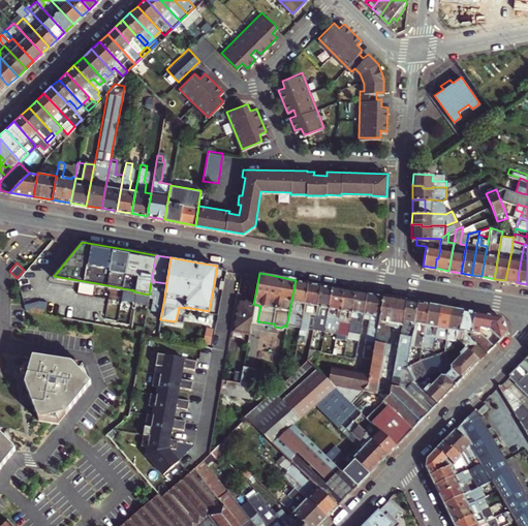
[(291,325),(300,326),(308,282),(296,280),(286,327),(291,327),(291,325)]
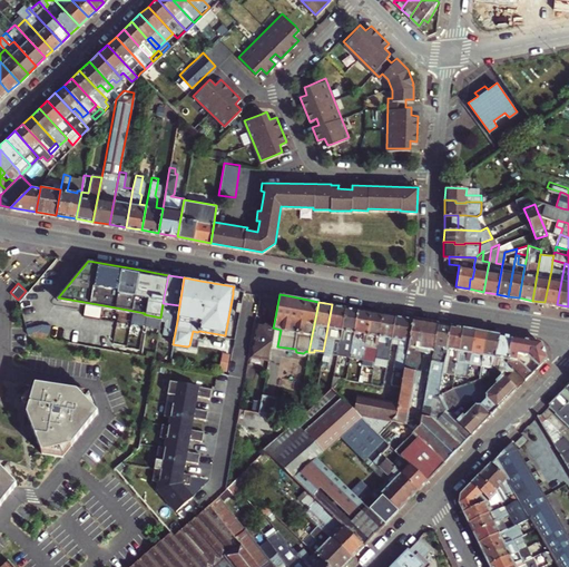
[(329,352),(337,353),(345,306),(332,304),(323,351),(323,354),(327,354),(329,352)]
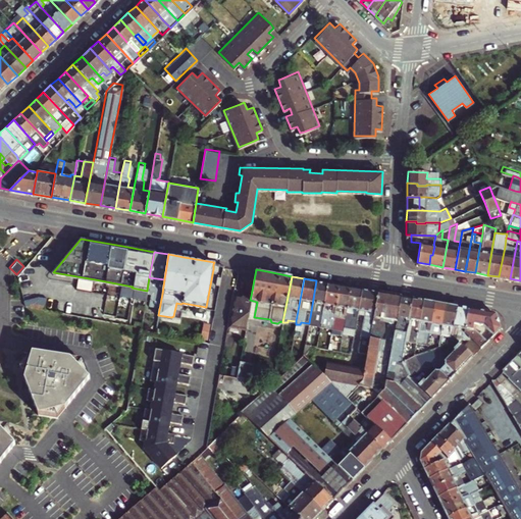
[(315,321),(320,322),(327,282),(316,280),(309,323),(314,324),(315,321)]
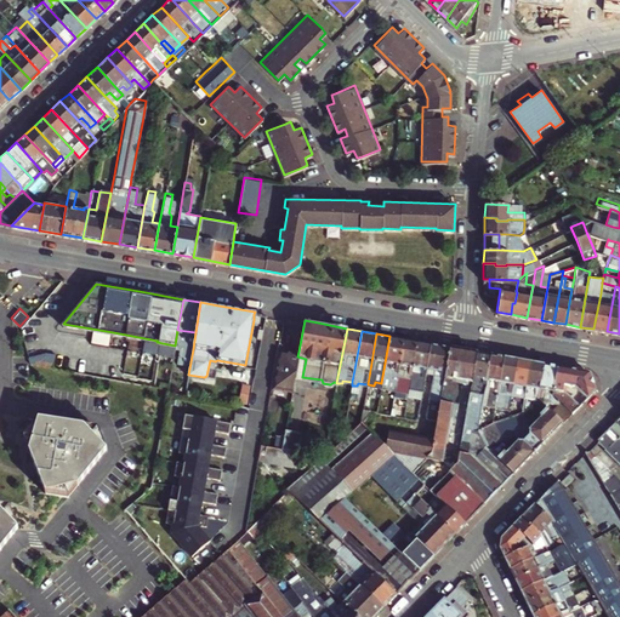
[(381,383),(394,384),(404,338),(390,336),(381,383)]
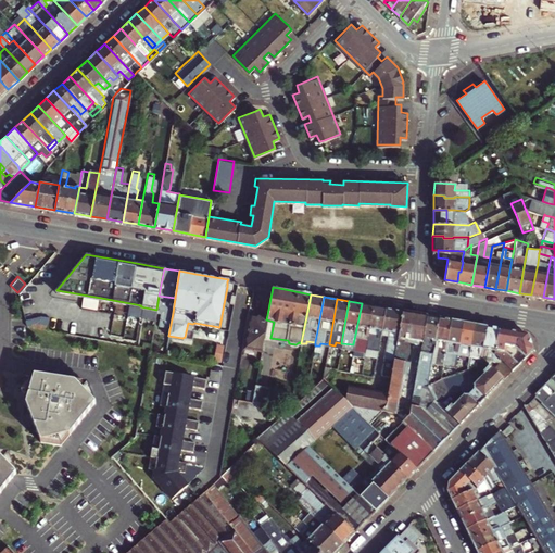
[(353,344),(366,347),(374,305),(362,303),(353,344)]
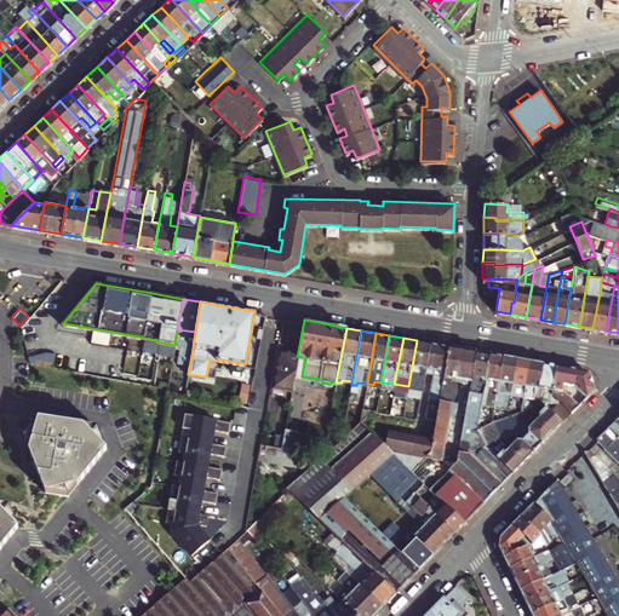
[(422,389),(425,367),(430,343),(417,340),(408,386),(422,389)]
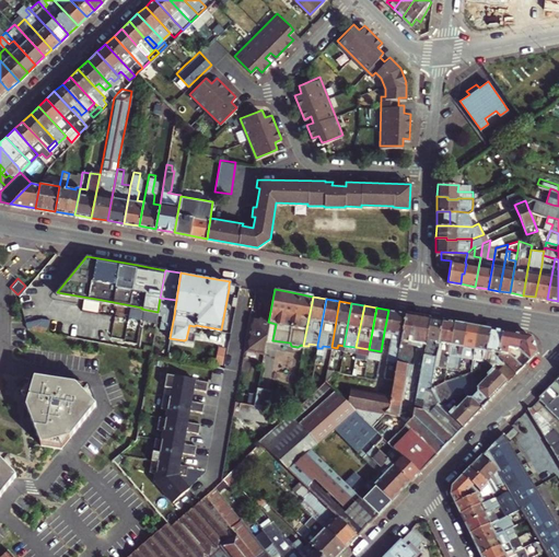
[(394,375),(406,313),(388,310),(384,332),(392,333),(386,359),(388,360),(386,374),(394,375)]
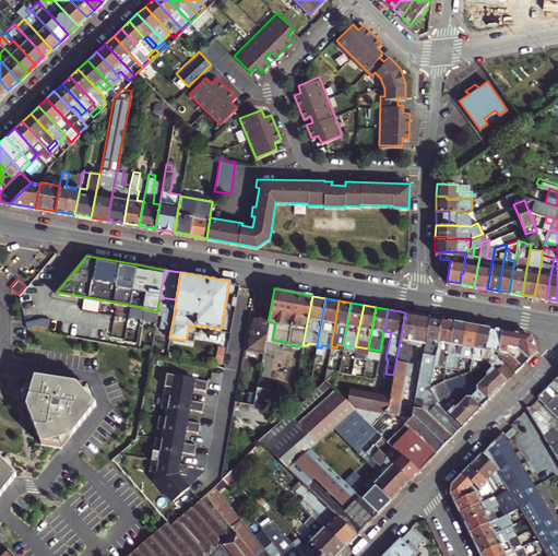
[(420,363),(429,317),(405,312),(393,375),(390,391),(388,406),(384,411),(370,424),(376,429),(390,415),(391,412),(399,413),(407,359),(420,363)]
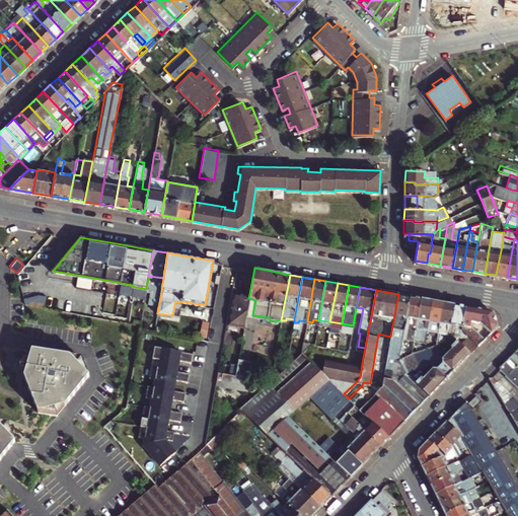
[(248,298),(249,294),(234,291),(230,311),(233,312),(231,322),(227,325),(230,325),(242,327),(243,327),(245,314),(248,298)]
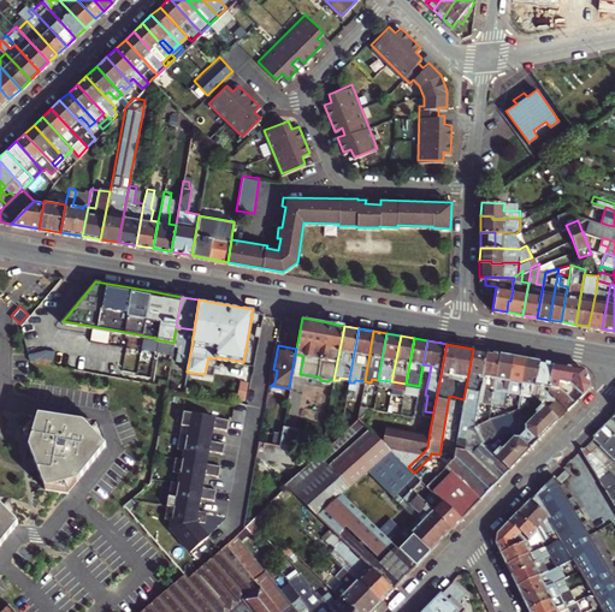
[(478,400),(486,351),(473,349),(463,399),(467,399),(478,400)]
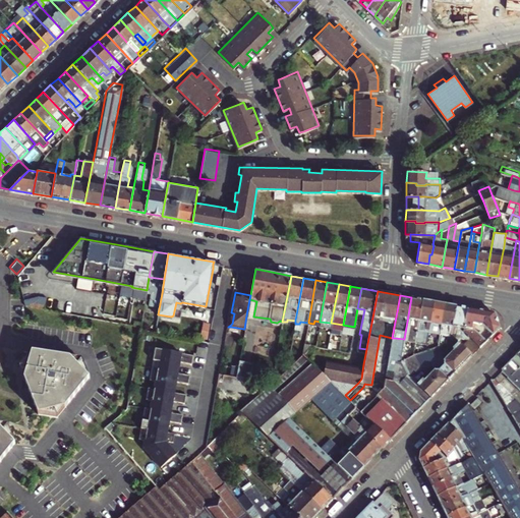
[(414,343),(415,338),(422,298),(411,297),(404,339),(409,340),(408,342),(414,343)]
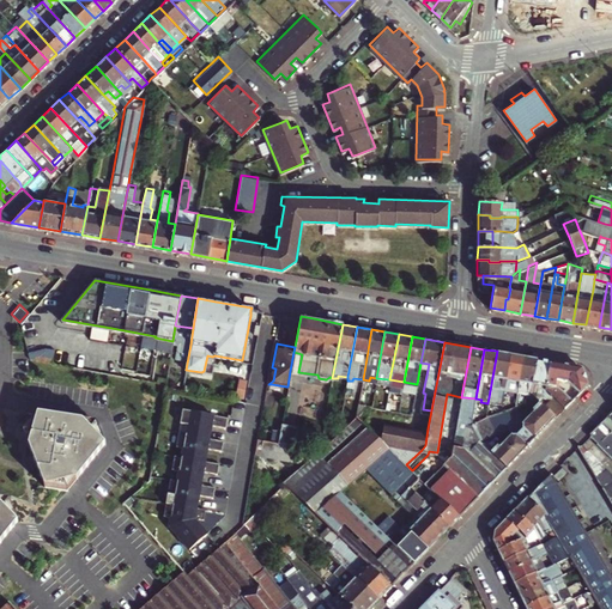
[(502,400),(504,389),(510,353),(497,351),(489,397),(502,400)]
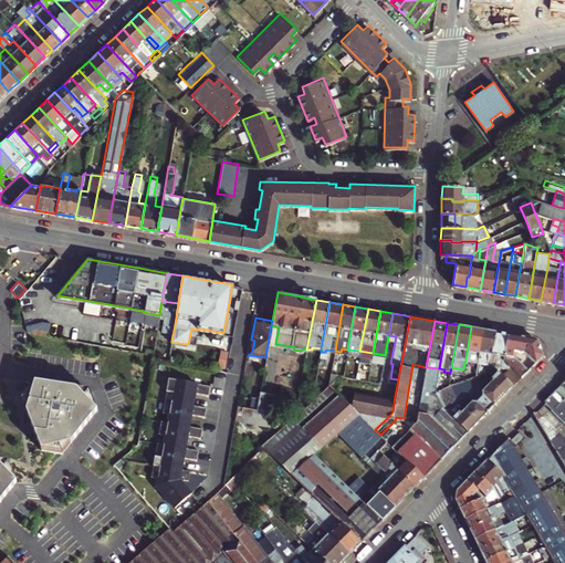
[(477,372),(477,368),(483,329),(471,326),(466,360),(472,361),(470,371),(477,372)]
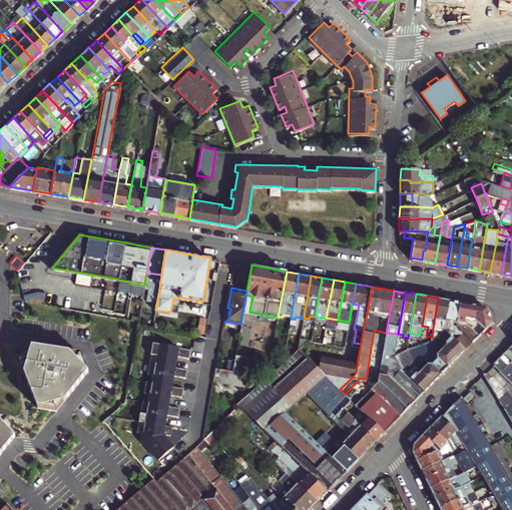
[(439,329),(444,330),(449,300),(438,298),(432,334),(437,335),(439,329)]
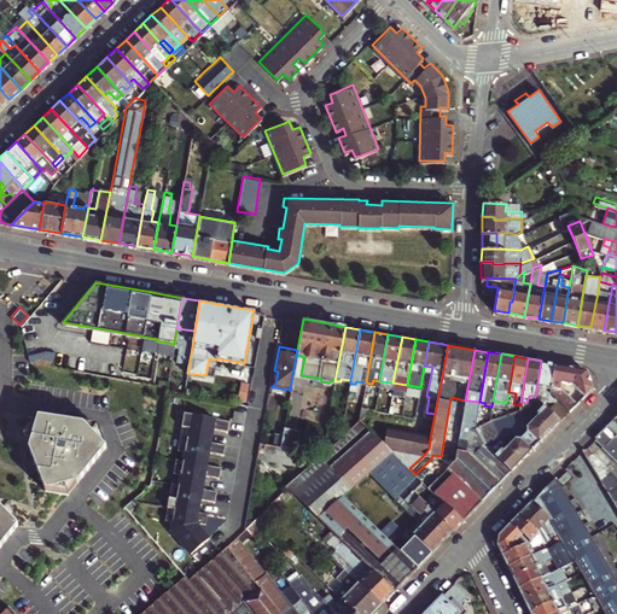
[(559,402),(560,401),(551,391),(556,363),(541,361),(535,397),(536,397),(559,402)]
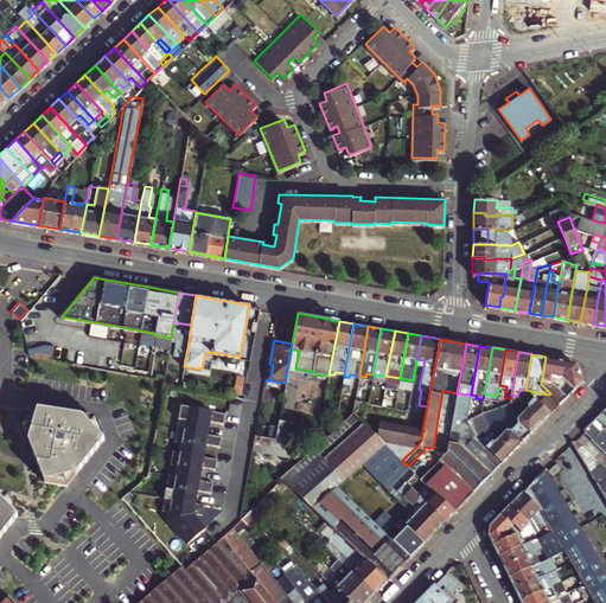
[(560,402),(567,395),(550,380),(549,380),(550,374),(561,376),(572,377),(573,382),(581,379),(575,363),(546,357),(541,384),(550,393),(560,402)]
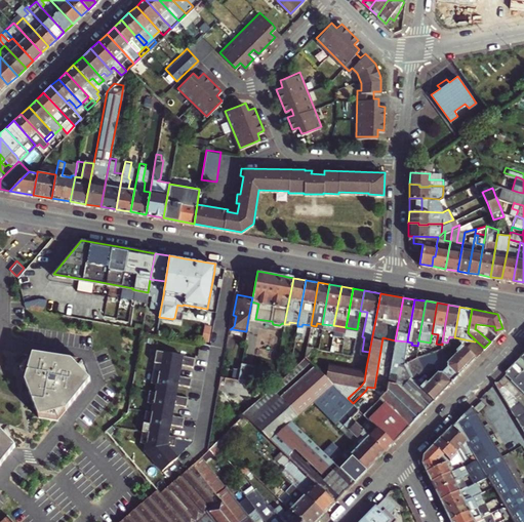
[(434,399),(429,395),(419,387),(410,377),(403,362),(407,343),(407,342),(398,340),(395,340),(388,382),(396,383),(401,386),(425,408),(434,399)]
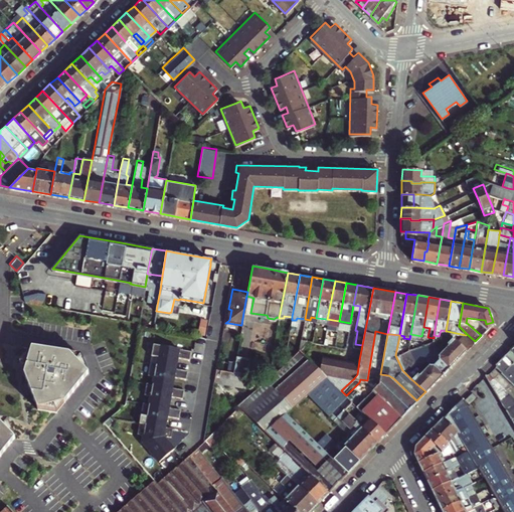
[(467,349),(475,341),(467,334),(459,342),(467,349)]
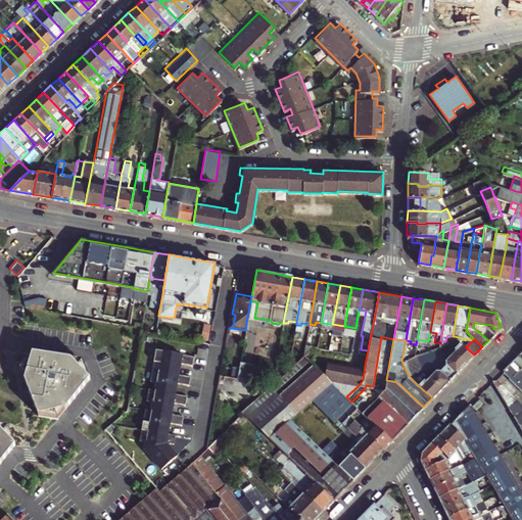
[(427,393),(432,397),(474,355),(466,347),(460,342),(455,347),(456,349),(445,360),(437,369),(435,367),(418,385),(427,393)]
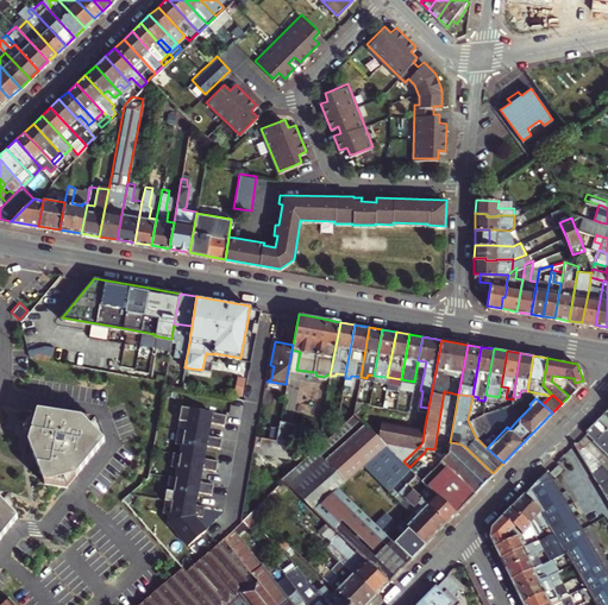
[(356,401),(353,414),(364,402),(356,401)]
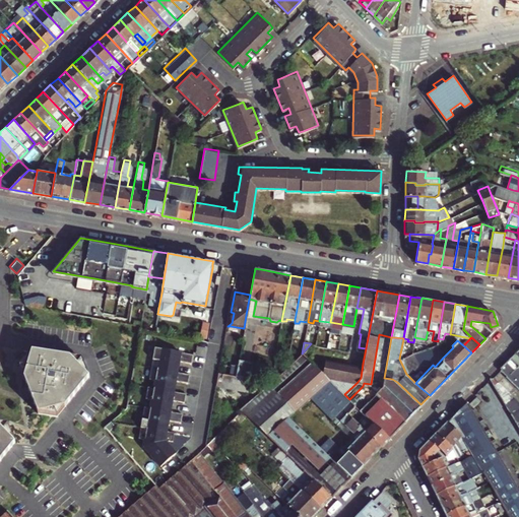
[(435,367),(443,358),(437,343),(399,359),(406,374),(431,363),(433,365),(435,367)]
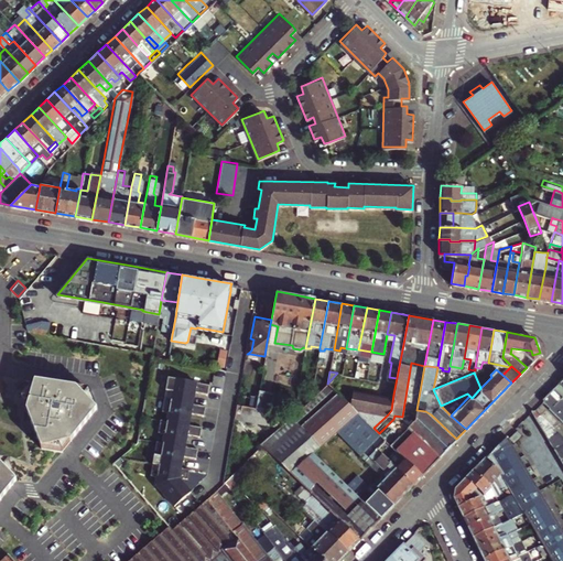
[(208,383),(168,375),(163,397),(192,401),(194,390),(207,392),(208,383)]
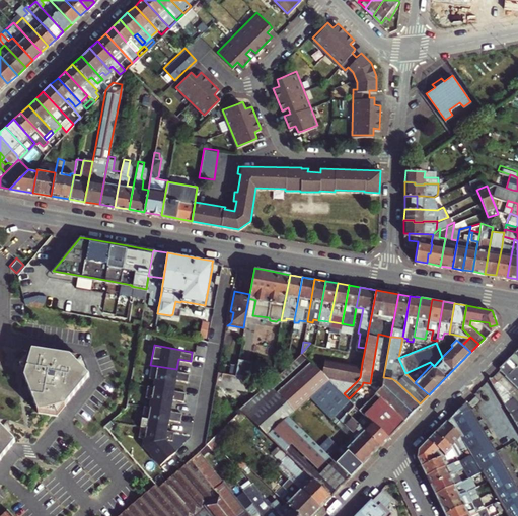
[(30,348),(18,363),(37,411),(56,413),(87,373),(80,356),(30,348)]
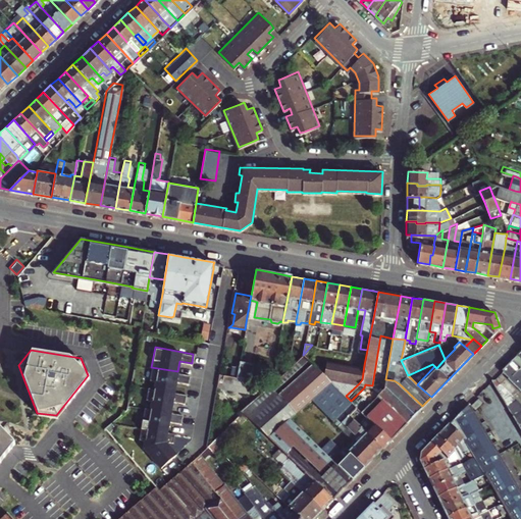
[(332,498),(357,473),(364,466),(350,452),(349,451),(345,447),(343,445),(341,448),(337,450),(330,458),(310,438),(289,418),(310,399),(329,380),(323,375),(303,355),(287,369),(271,382),(249,379),(235,376),(230,375),(227,388),(258,394),(241,412),(282,451),(332,498)]
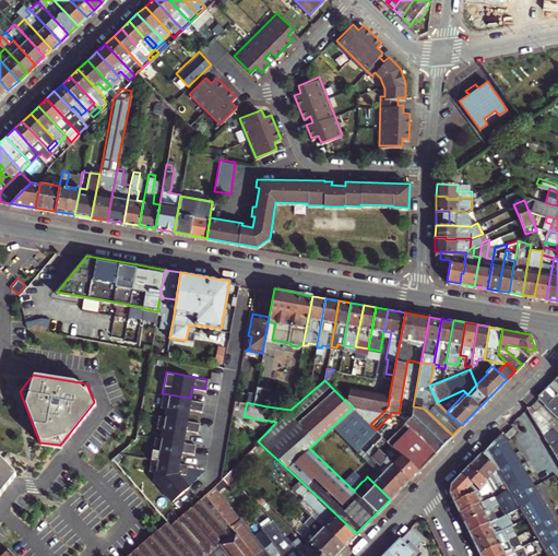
[(557,393),(548,383),(536,395),(545,403),(545,404),(557,417),(557,393)]
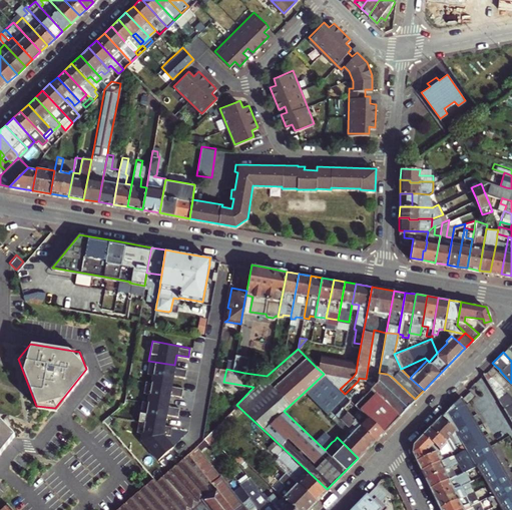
[(230,370),(244,373),(247,359),(245,356),(234,354),(230,370)]
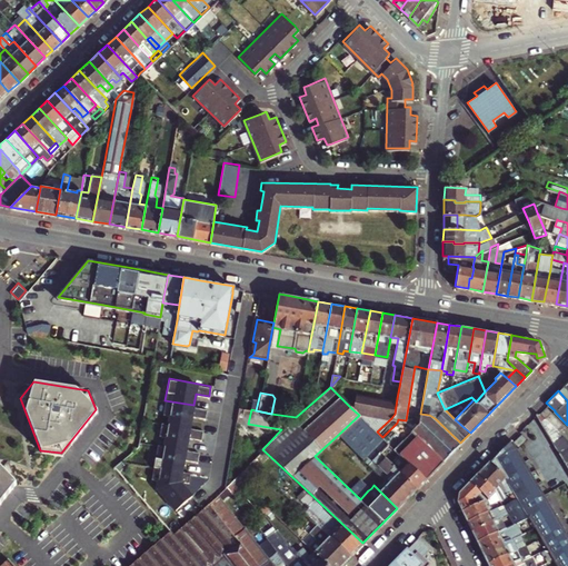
[(391,418),(395,414),(397,398),(391,397),(391,400),(356,394),(352,409),(359,415),(377,432),(391,418)]
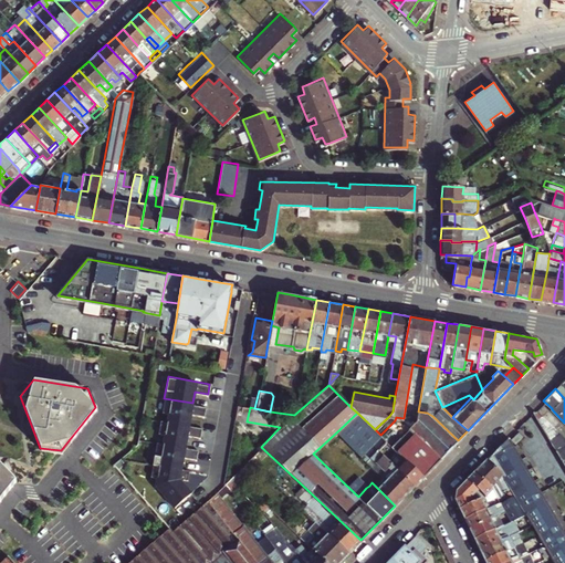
[(192,403),(164,398),(161,410),(168,412),(167,420),(188,424),(190,413),(203,415),(206,405),(192,403)]
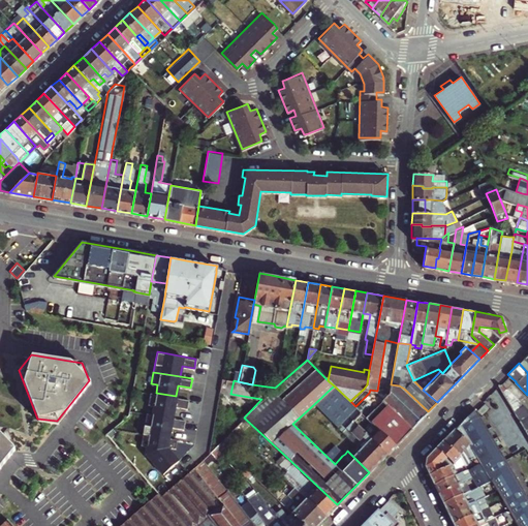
[(411,428),(428,411),(404,389),(399,385),(391,384),(389,392),(381,400),(386,404),(411,428)]
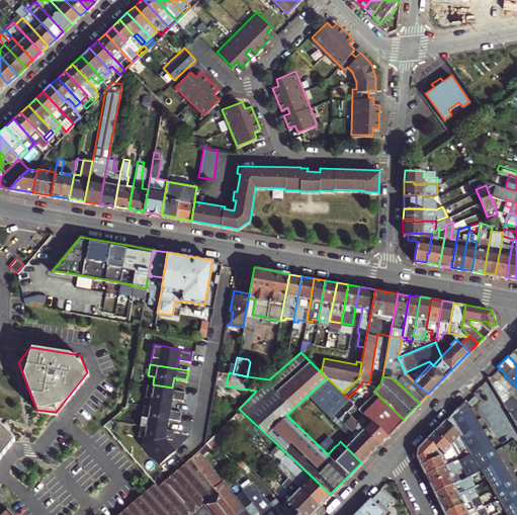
[(330,417),(331,415),(348,398),(343,393),(327,377),(308,396),(330,417)]
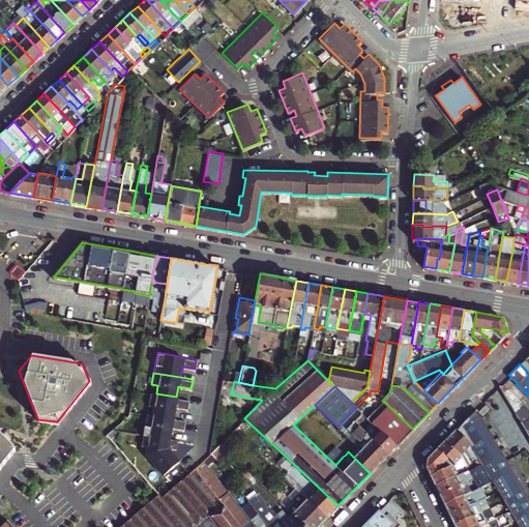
[(156,393),(150,392),(148,404),(154,405),(152,414),(173,417),(175,406),(187,408),(188,400),(176,397),(156,393)]
